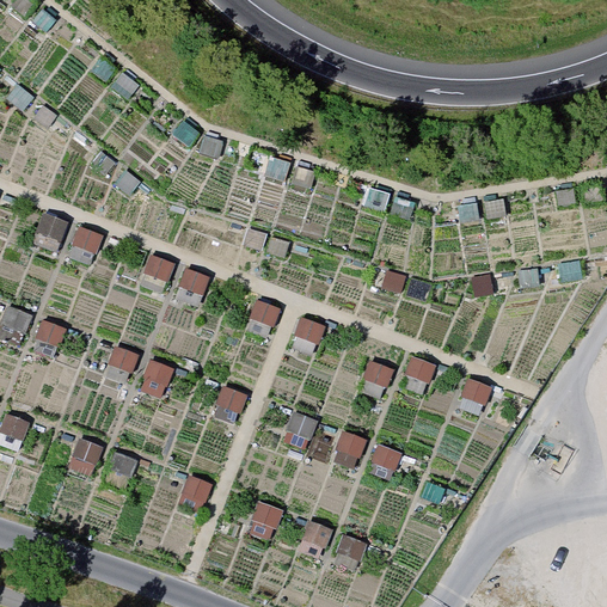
[(14,0),(11,5),(25,16),(34,4),(29,0),(14,0)]
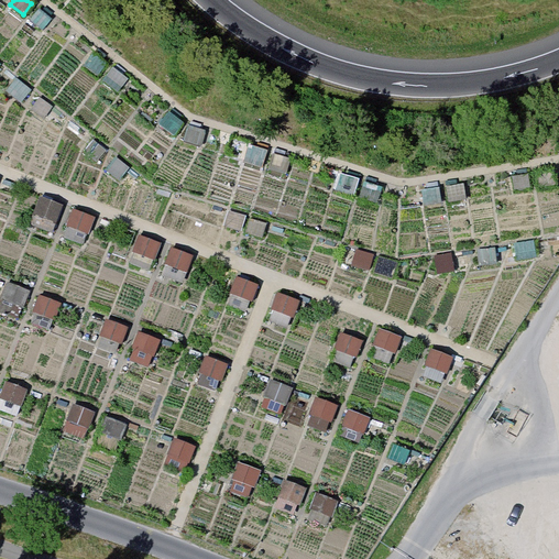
[(35,7),(28,18),(40,28),(47,17),(35,7)]
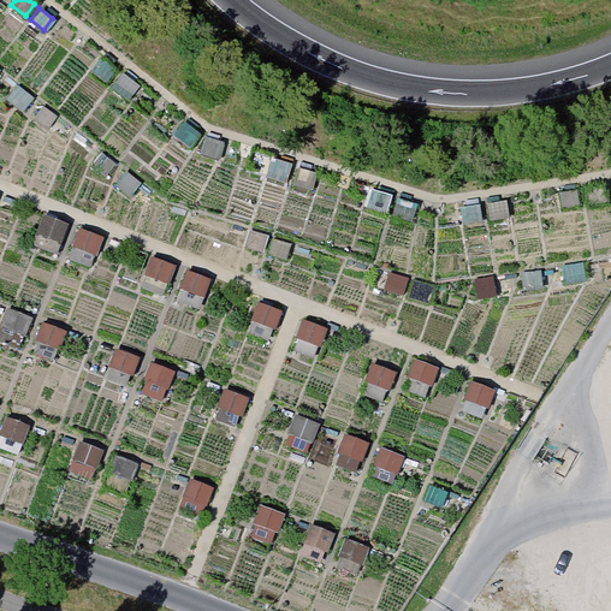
[(99,57),(90,67),(107,79),(114,69),(99,57)]
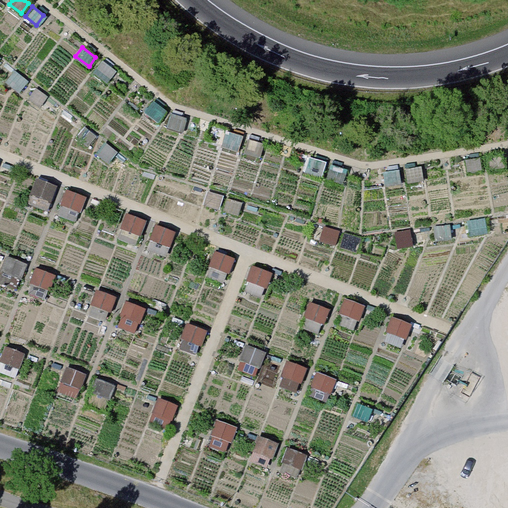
[(101,62),(93,72),(107,83),(115,72),(101,62)]
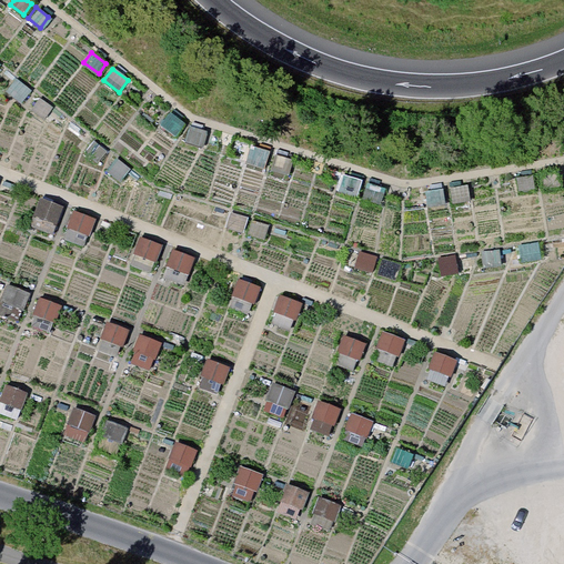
[(17,76),(6,89),(22,102),(33,89),(17,76)]
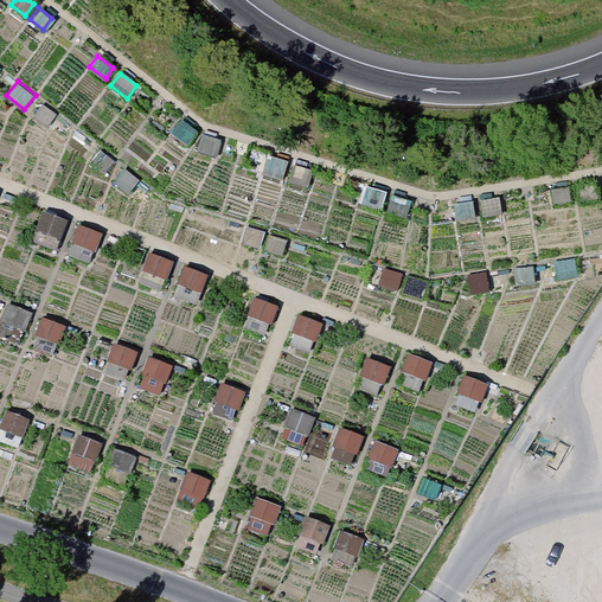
[(42,104),(33,115),(47,127),(56,116),(42,104)]
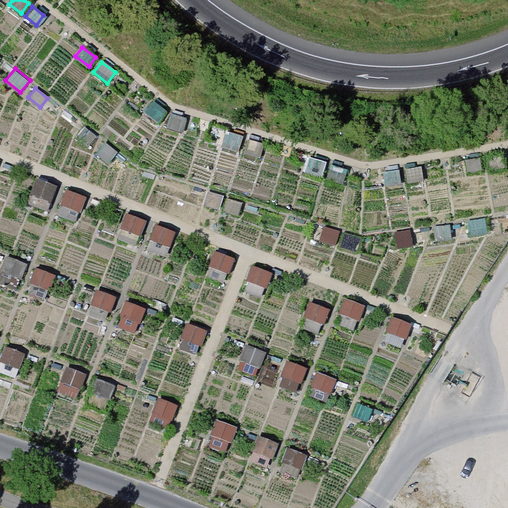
[(154,100),(146,110),(159,120),(167,110),(154,100)]
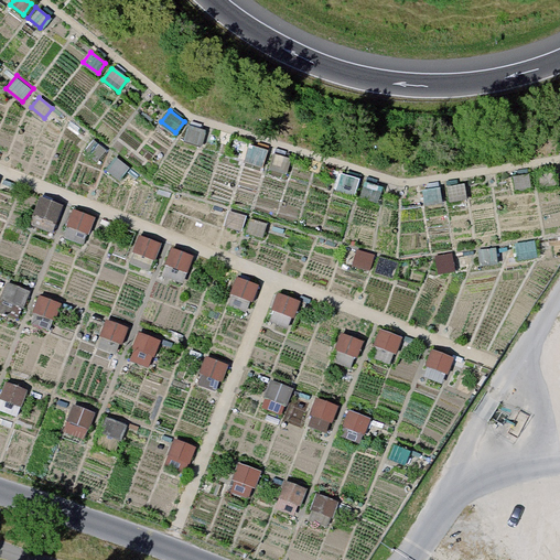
[(186,124),(182,140),(198,146),(203,128),(186,124)]
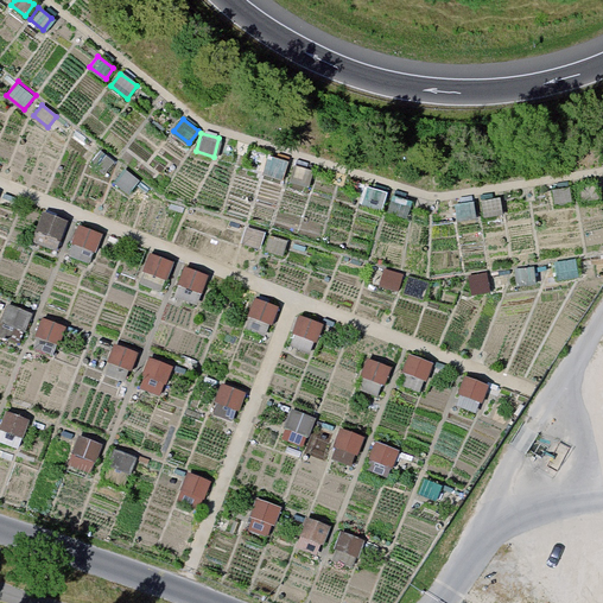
[(100,151),(90,164),(105,176),(114,163),(100,151)]
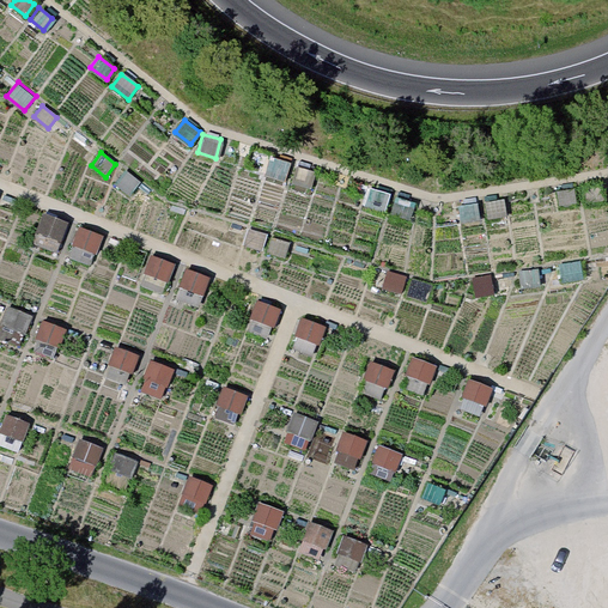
[(268,157),(263,175),(285,181),(291,163),(268,157)]
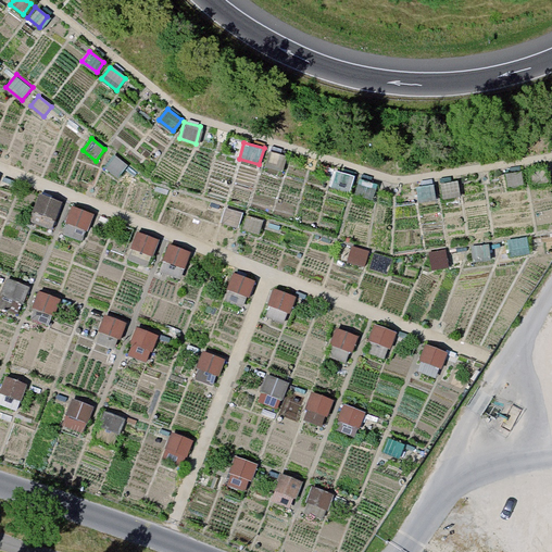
[(267,150),(262,165),(278,171),(284,154),(267,150)]
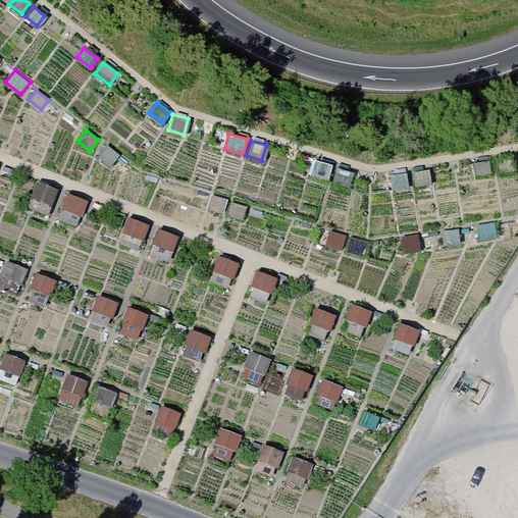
[(105,144),(96,156),(110,167),(119,155),(105,144)]
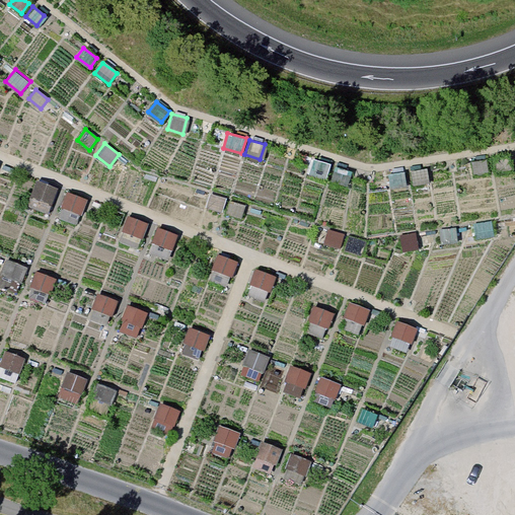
[(492,151),(494,166),(509,163),(506,149),(492,151)]
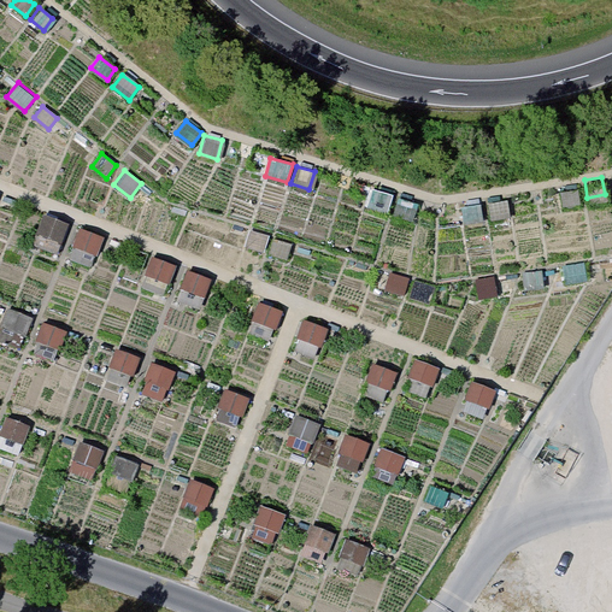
[(554,183),(557,200),(576,198),(574,181),(554,183)]
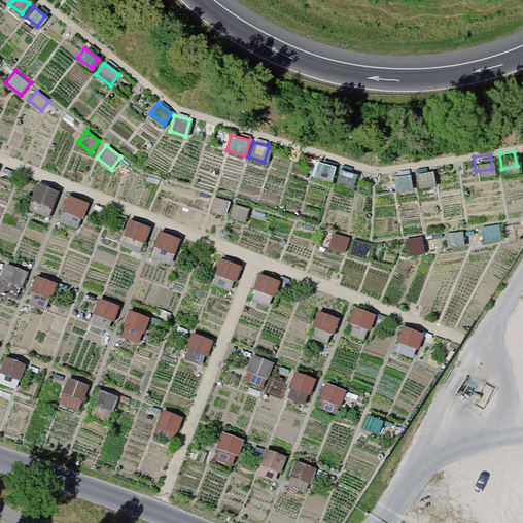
[(317,163),(313,179),(330,183),(335,168),(317,163)]
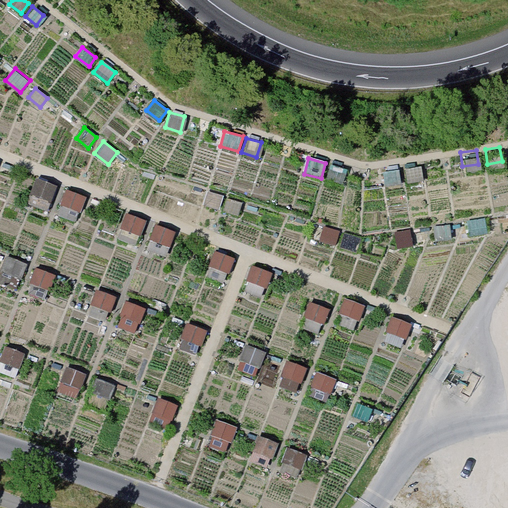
[(331,162),(326,178),(342,183),(347,166),(331,162)]
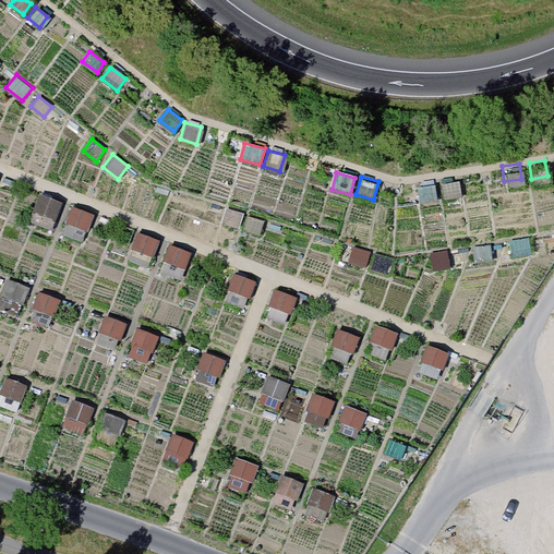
[(418,182),(419,201),(436,199),(434,181),(418,182)]
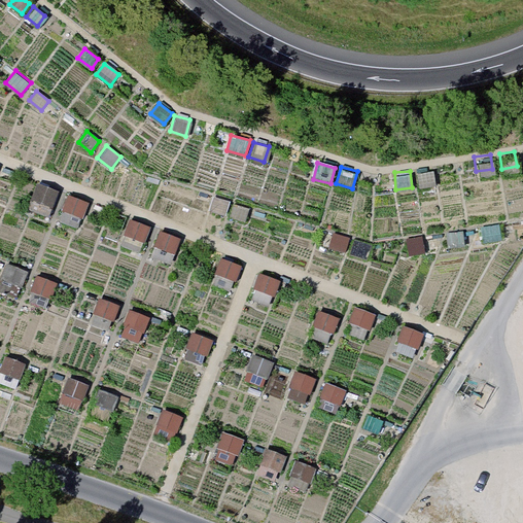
[(419,175),(421,188),(437,186),(434,173),(419,175)]
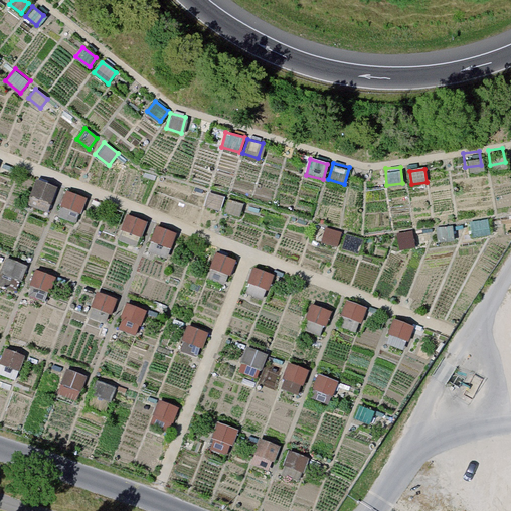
[(36,178),(30,194),(51,202),(57,185),(36,178)]
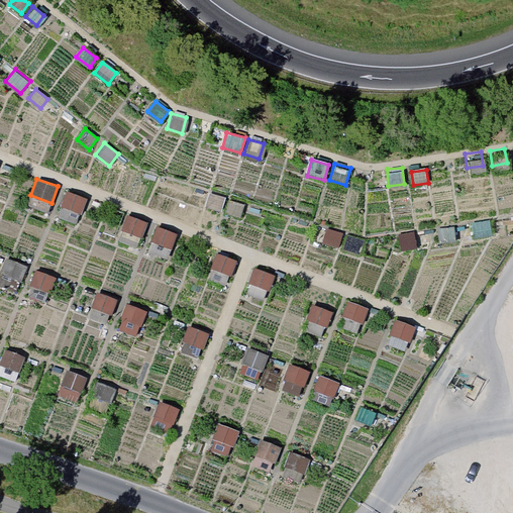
[(66,189),(60,205),(80,212),(86,197),(66,189)]
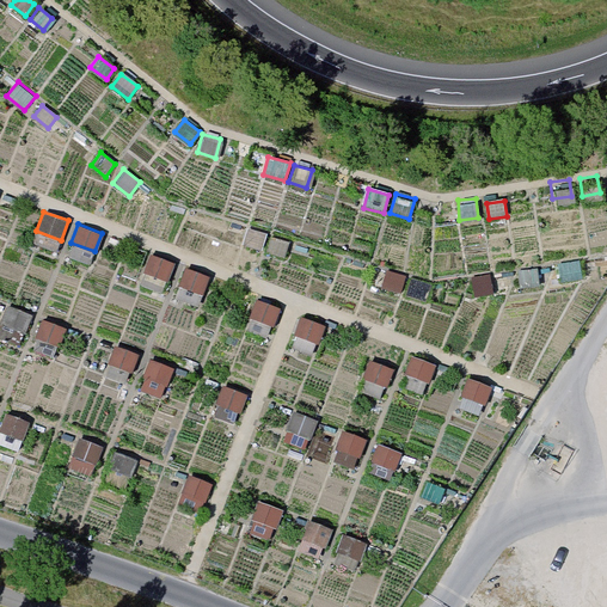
[(246,227),(241,244),(263,250),(267,233),(246,227)]
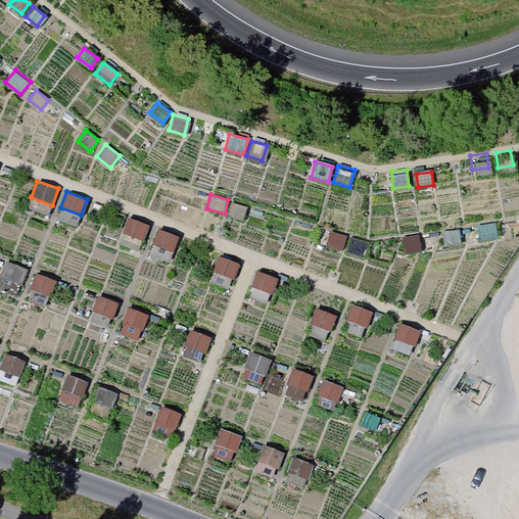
[(232,201),(227,216),(241,222),(247,207),(232,201)]
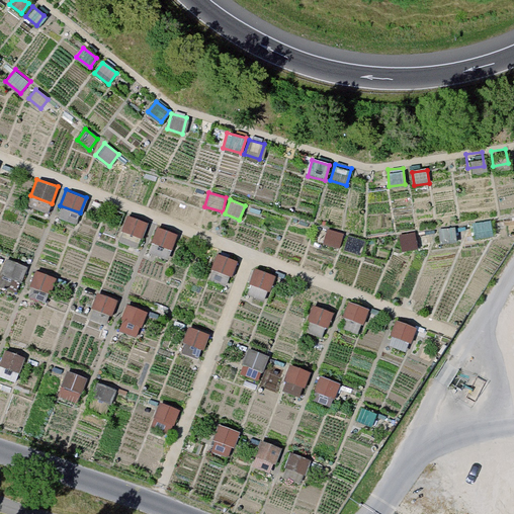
[(126,215),(121,231),(141,238),(147,223),(126,215)]
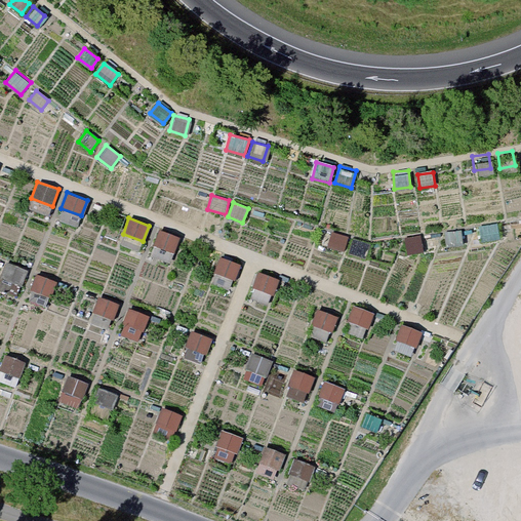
[(442,230),(444,246),(462,244),(459,228),(442,230)]
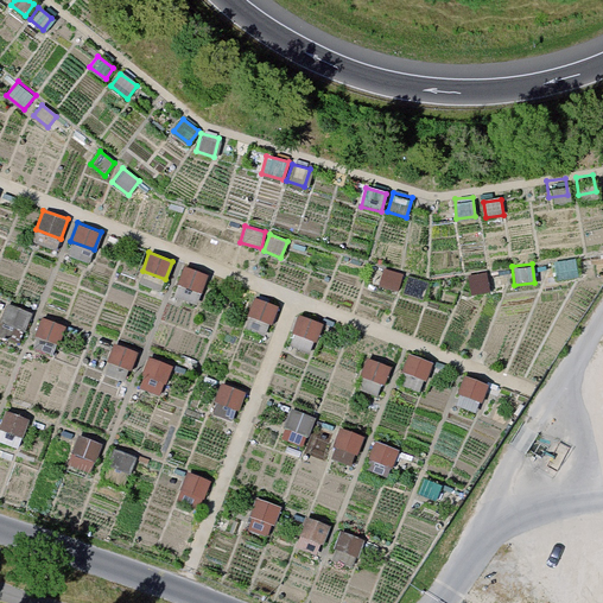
[(385,265),(378,284),(397,291),(404,272),(385,265)]
